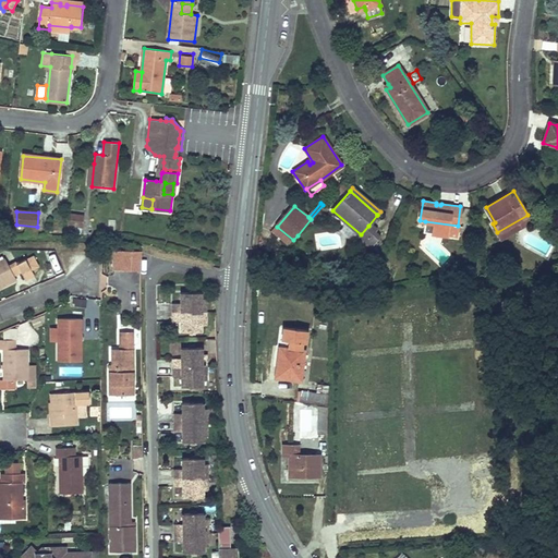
[(68,215),(67,225),(83,227),(84,216),(68,215)]
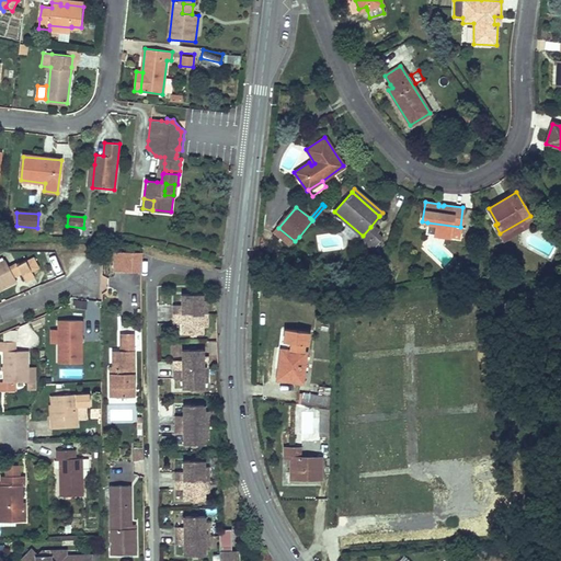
[(459,235),(460,227),(427,222),(426,232),(450,237),(450,232),(459,235)]
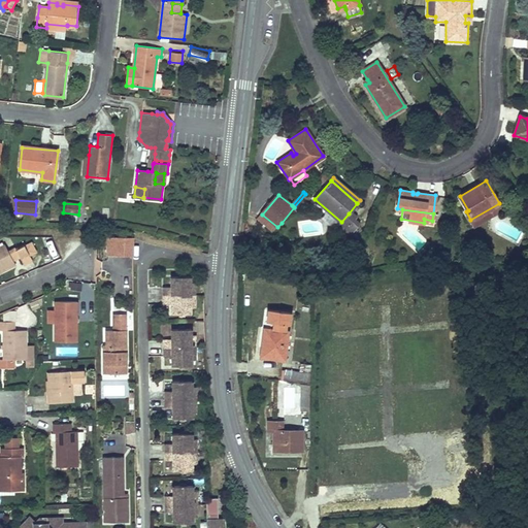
[(351,222),(353,219),(349,213),(341,222),(338,226),(343,230),(351,222)]
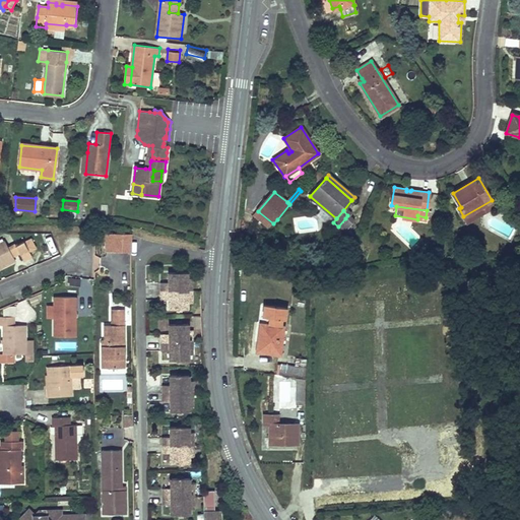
[(273,223),(258,211),(253,216),(269,230),(273,223)]
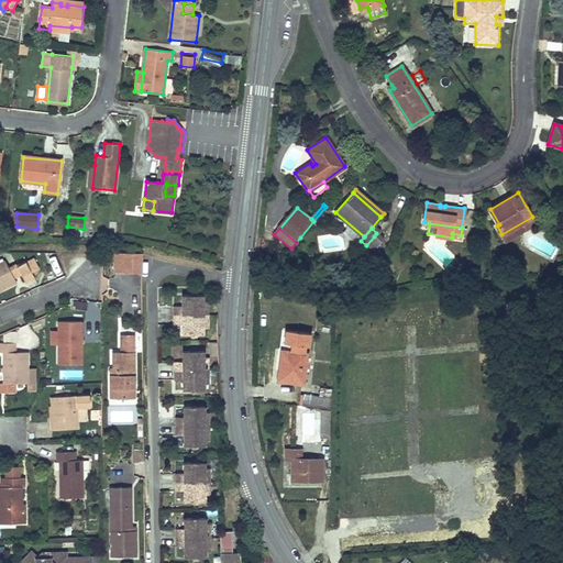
[(379,242),(374,236),(366,245),(372,251),(379,242)]
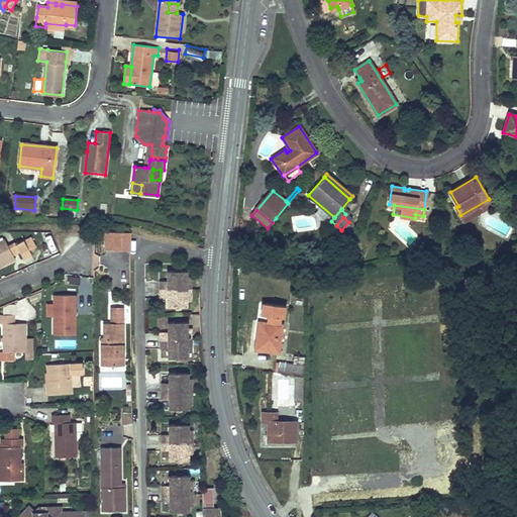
[(112,250),(129,250),(129,233),(112,233),(112,250)]
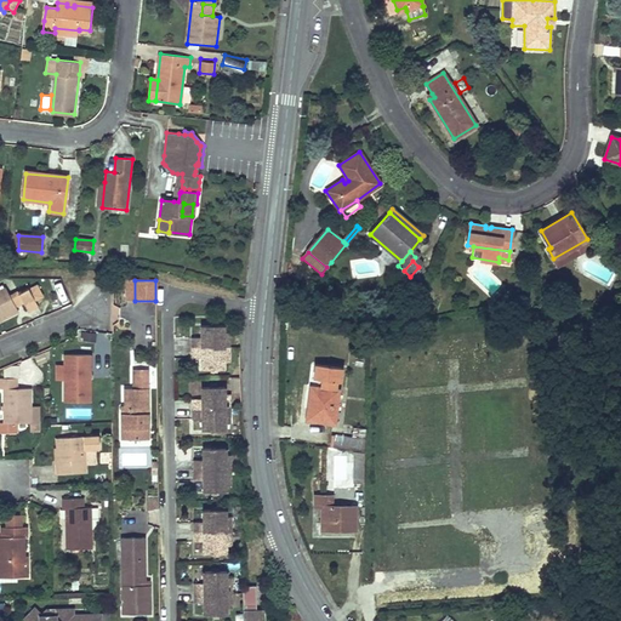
[(26,291),(17,295),(21,303),(26,313),(34,308),(30,302),(38,298),(33,288),(26,291)]
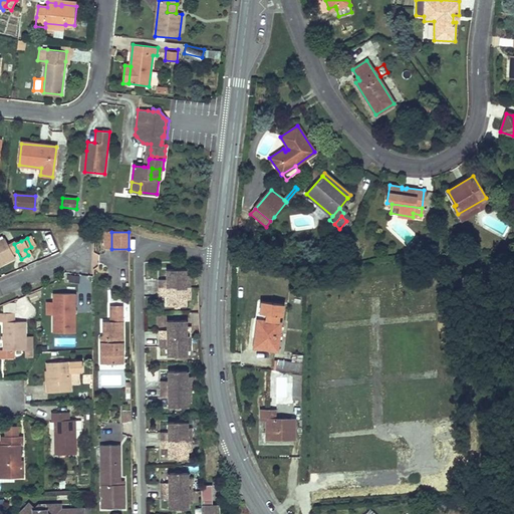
[(0,264),(12,258),(10,254),(6,247),(2,239),(0,240),(0,264)]
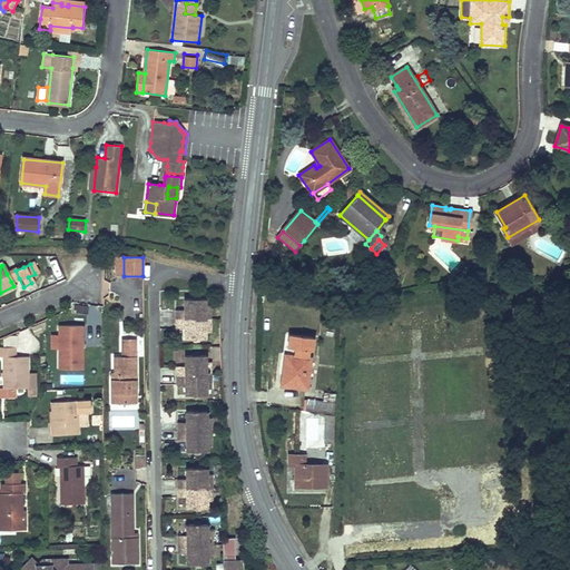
[(15,269),(7,274),(11,282),(19,278),(16,271),(15,269)]
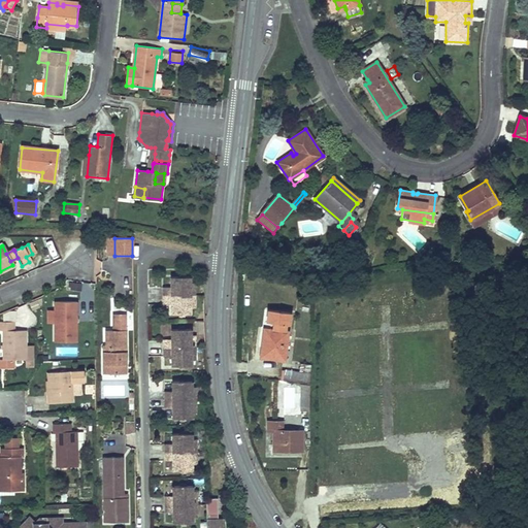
[(190,285),(189,278),(169,278),(170,289),(162,290),(162,297),(162,305),(170,306),(170,316),(190,316),(190,309),(190,297),(190,285)]
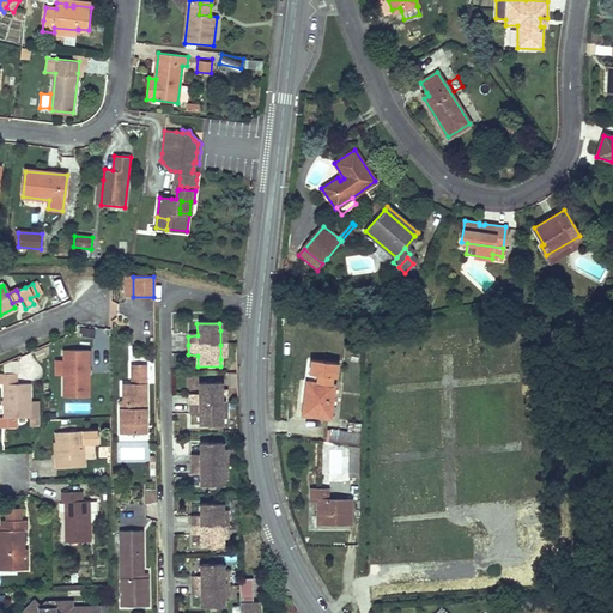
[(62,375),(64,396),(89,396),(89,392),(89,351),(62,351),(62,359),(62,375)]
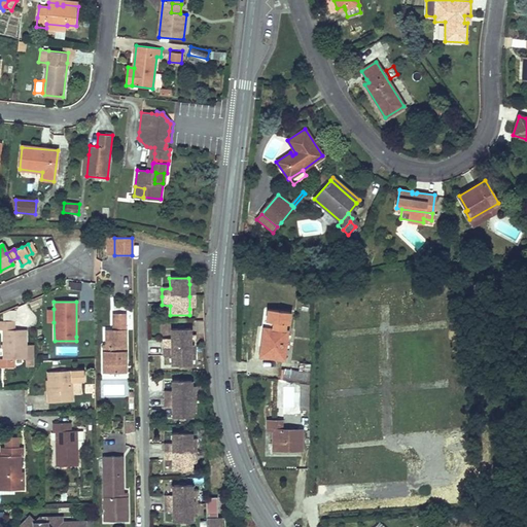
[(274,329),(270,329),(270,336),(266,335),(265,345),(261,345),(260,356),(284,359),(287,331),(284,330),(285,323),(288,323),(290,312),(268,310),(267,321),(274,322),(274,329)]
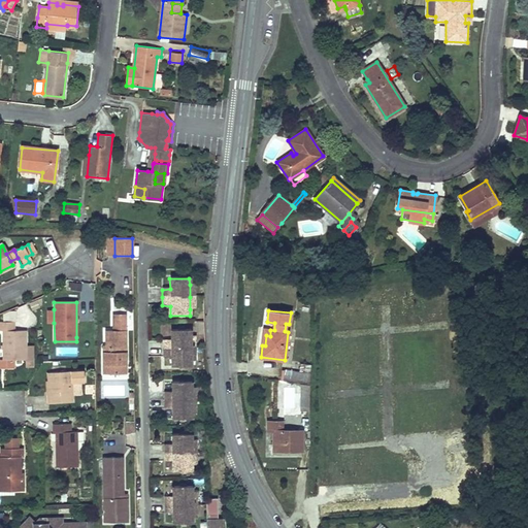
[(104,353),(105,373),(118,373),(118,364),(126,364),(126,314),(113,314),(114,330),(107,330),(107,344),(108,344),(110,348),(110,353),(104,353)]
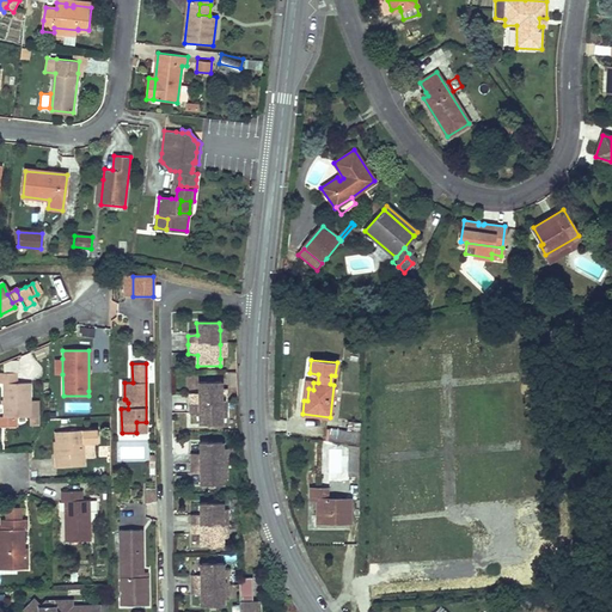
[(0,383),(4,384),(5,417),(0,417),(0,426),(17,426),(17,417),(30,417),(30,401),(29,383),(16,383),(16,374),(0,374),(0,383)]
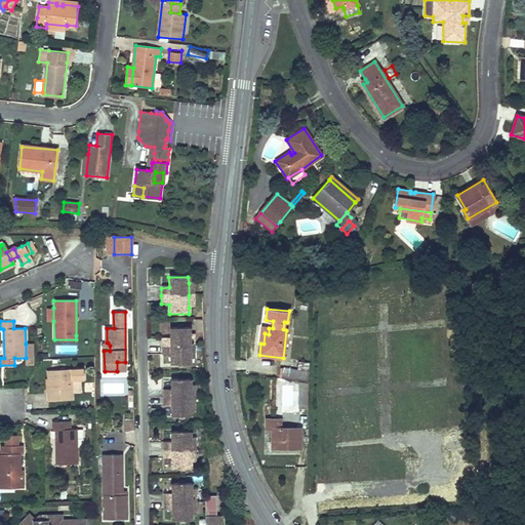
[(269,334),(269,328),(263,327),(260,344),(264,344),(265,333),(269,334)]
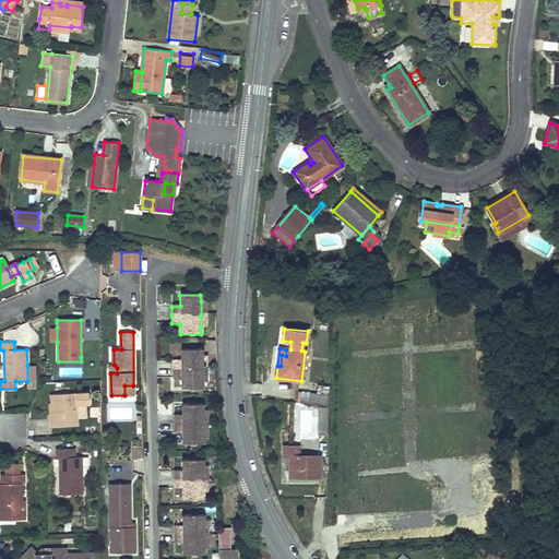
[(173,361),(173,370),(201,369),(201,356),(201,351),(180,351),(180,361),(173,361)]
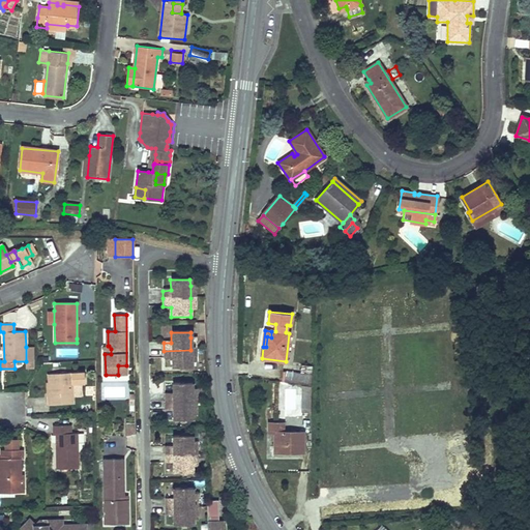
[(26,347),(26,361),(26,367),(34,367),(33,346),(26,347)]
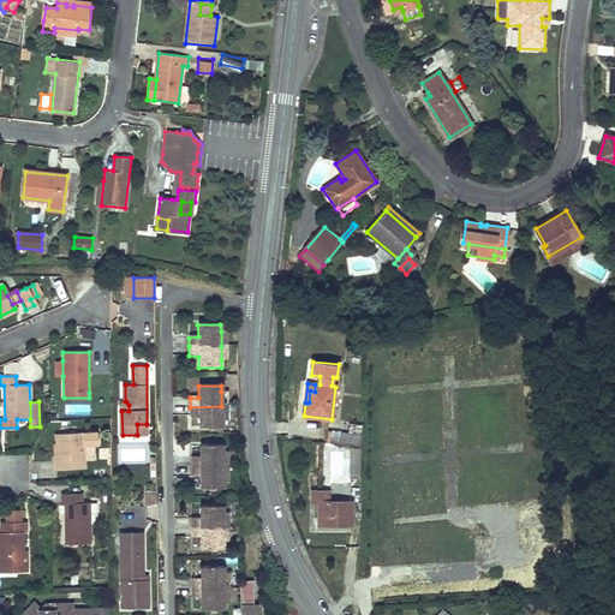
[(221,406),(190,407),(190,417),(199,417),(199,429),(222,428),(222,422),(221,406)]
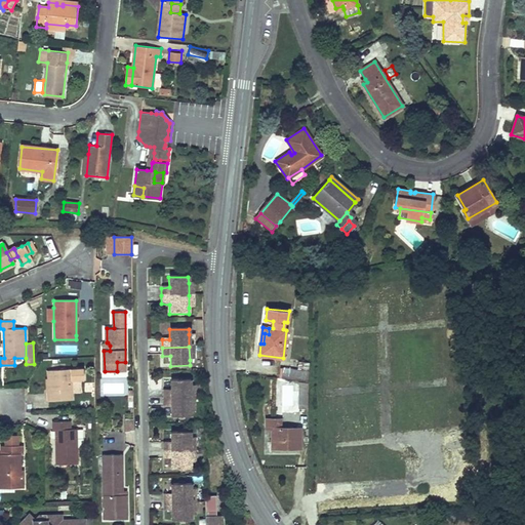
[(281,376),(307,379),(309,362),(299,361),(298,370),(282,368),(281,376)]
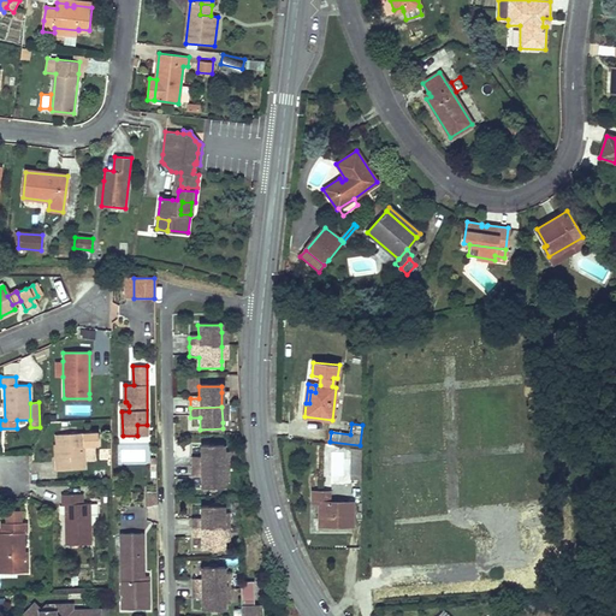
[(137,425),(137,436),(147,436),(147,425),(137,425)]
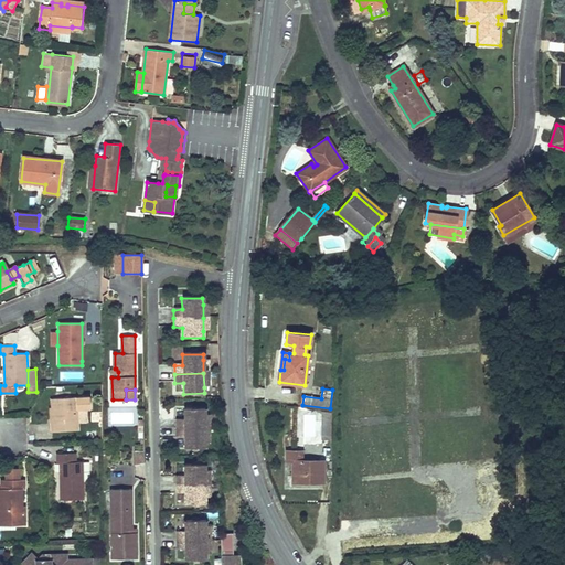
[(54,432),(80,429),(77,409),(91,408),(89,396),(53,400),(55,424),(53,424),(54,432)]
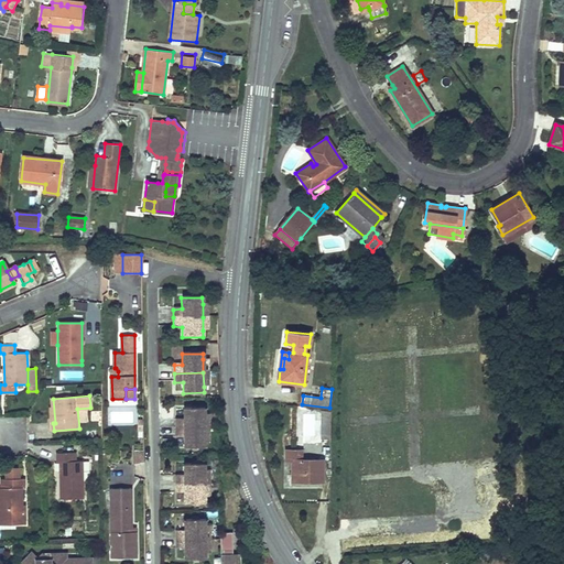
[(204,414),(204,409),(183,409),(183,420),(174,420),(175,429),(175,437),(184,437),(184,448),(204,448),(204,442),(204,429),(204,414)]
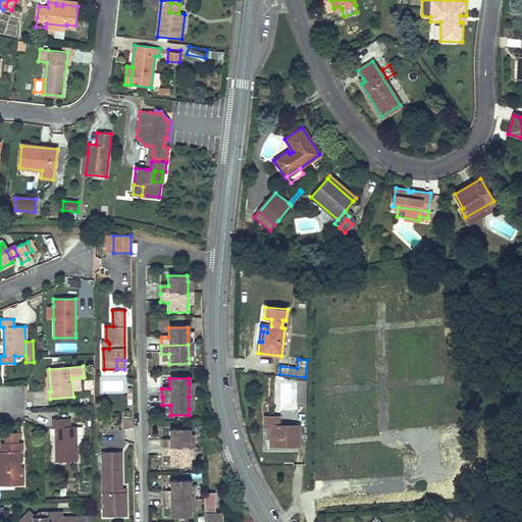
[(297,406),(305,406),(306,380),(298,380),(297,406)]
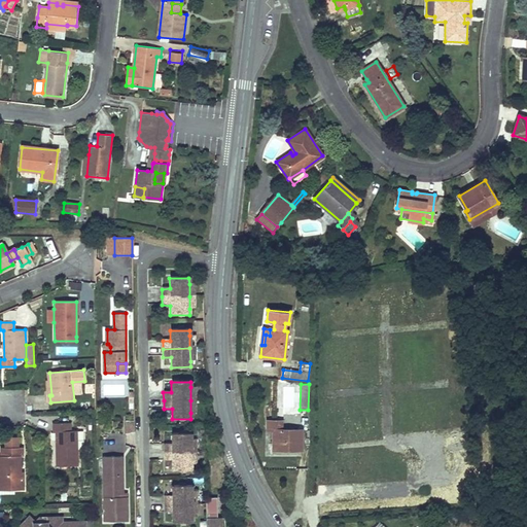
[(274,450),(301,450),(301,429),(282,429),(281,421),(267,421),(267,430),(274,430),(274,450)]
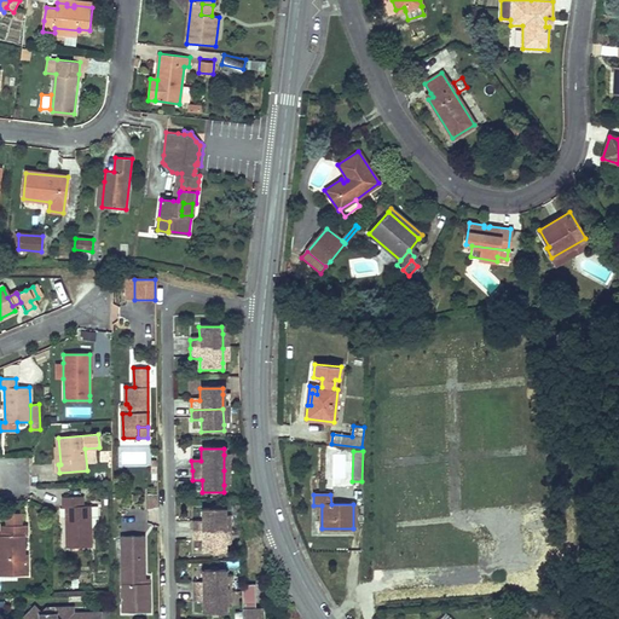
[(63,498),(63,509),(67,509),(67,549),(92,549),(91,507),(84,507),(84,498),(63,498)]
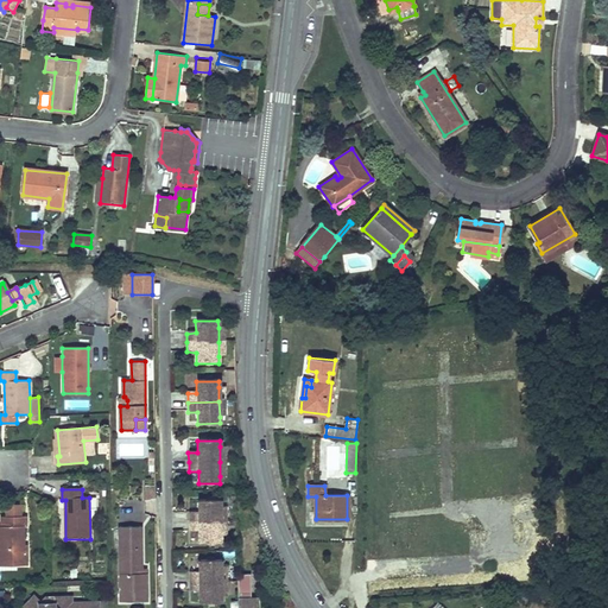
[(220,508),(220,501),(198,502),(198,514),(189,514),(189,524),(189,533),(198,533),(198,544),(221,544),(221,537),(221,523),(220,508)]
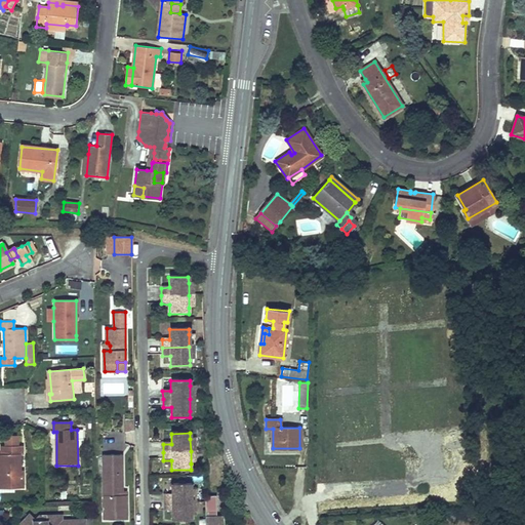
[(4,438),(5,446),(17,446),(17,438),(4,438)]
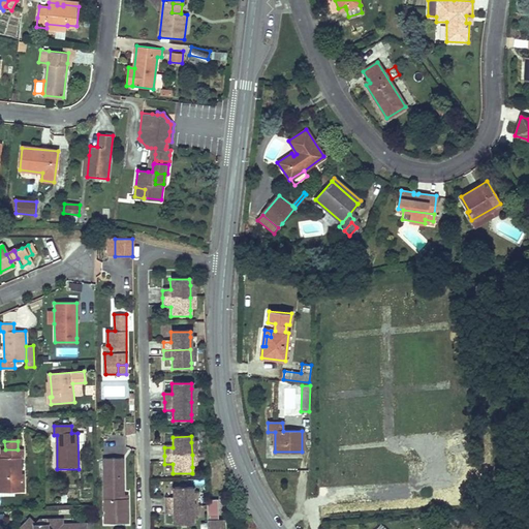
[(0,489),(12,489),(12,493),(23,493),(22,480),(20,480),(19,459),(22,458),(22,449),(18,449),(5,449),(0,449),(0,489)]
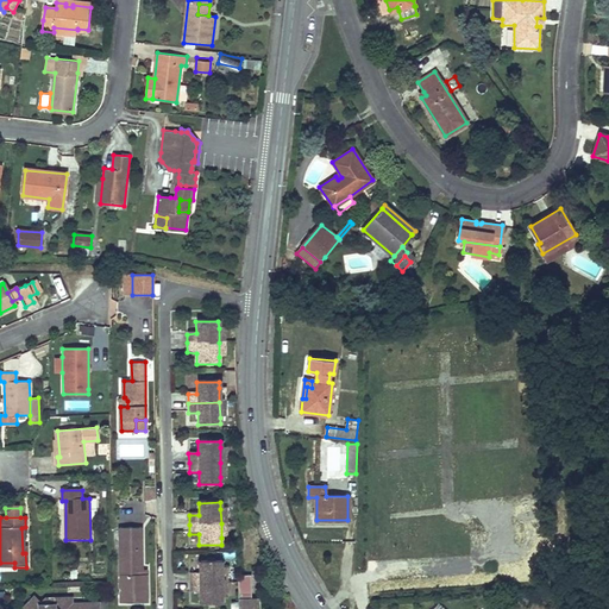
[(140,573),(140,527),(119,527),(120,602),(146,602),(146,573),(140,573)]
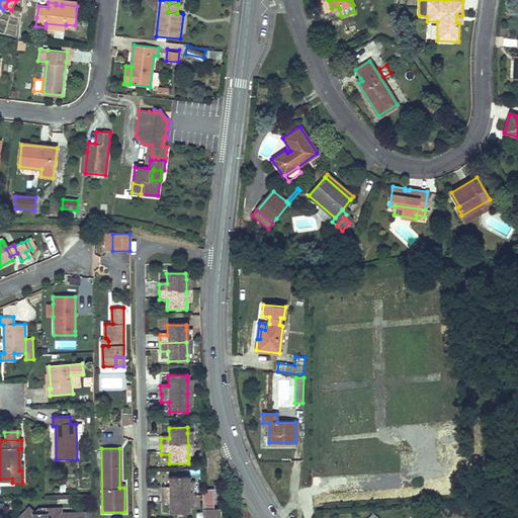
[(188,485),(188,479),(169,479),(169,489),(162,490),(162,497),(162,505),(170,505),(170,515),(189,515),(188,509),(188,497),(188,485)]
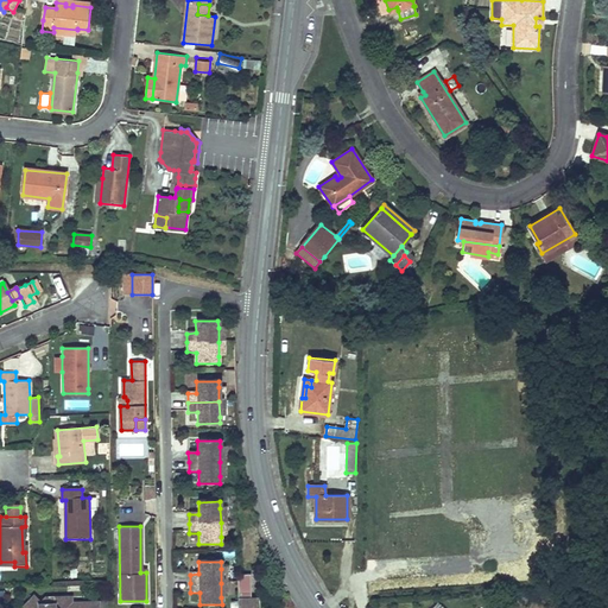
[(238,607),(255,607),(255,600),(251,600),(249,575),(236,576),(238,607)]
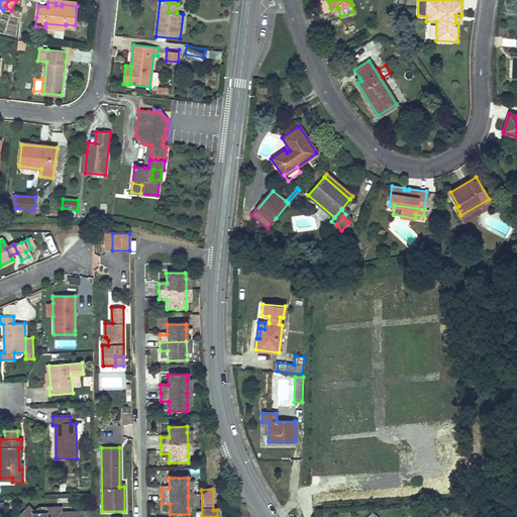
[(58,511),(58,506),(35,508),(35,511),(30,511),(25,507),(17,515),(19,516),(74,516),(74,510),(58,511)]
